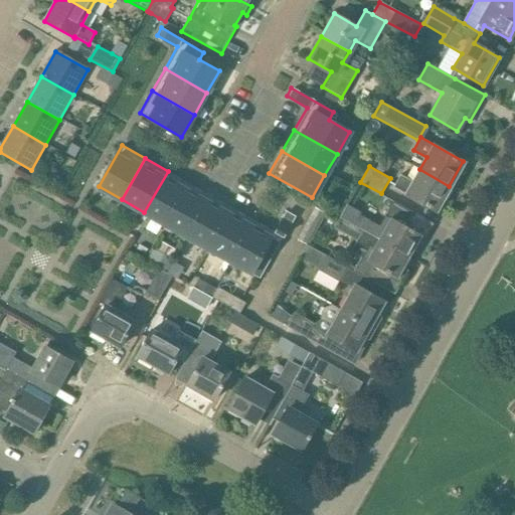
[(449,186),(419,169),(413,181),(399,174),(392,186),(435,210),(449,186)]
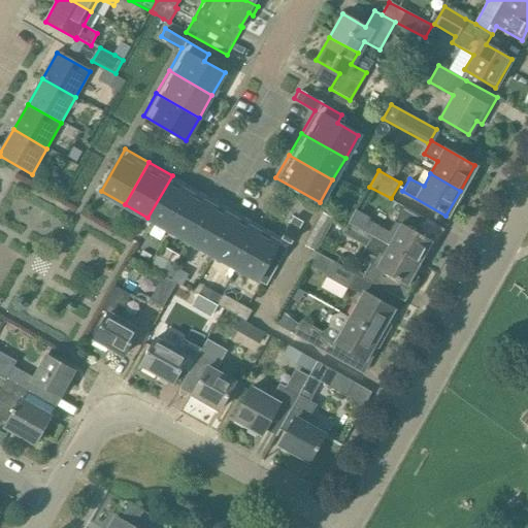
[(172,175),(147,218),(171,231),(195,188),(172,175)]
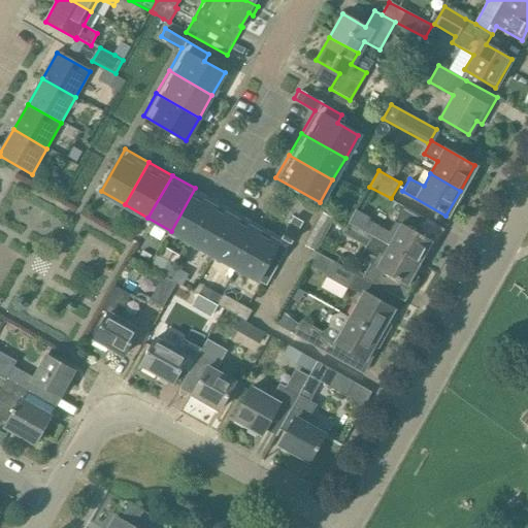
[(194,243),(219,201),(195,188),(171,231),(194,243)]
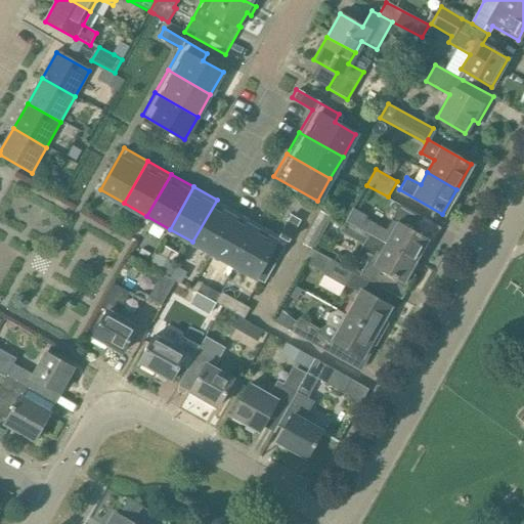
[(216,255),(239,213),(217,200),(192,242),(216,255)]
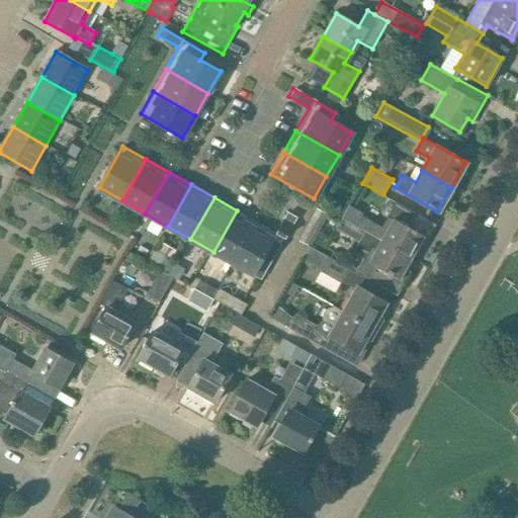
[(364,231),(411,258),(423,237),(409,229),(417,214),(396,202),(387,218),(391,220),(385,230),(350,209),(343,222),(362,233),(364,231)]
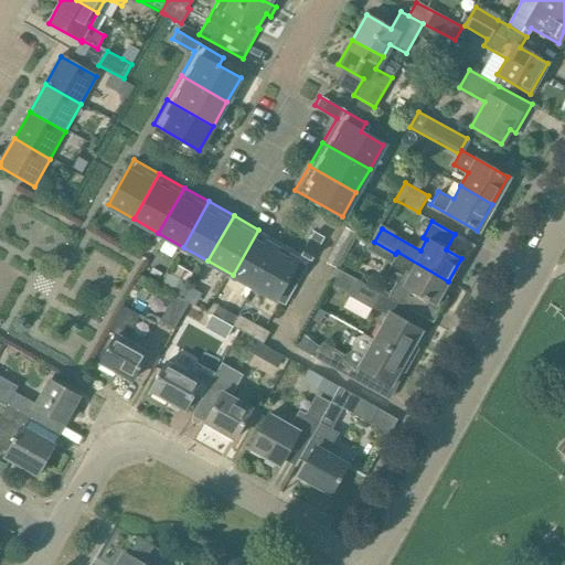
[(258,230),(233,275),(257,289),(284,244),(258,230)]
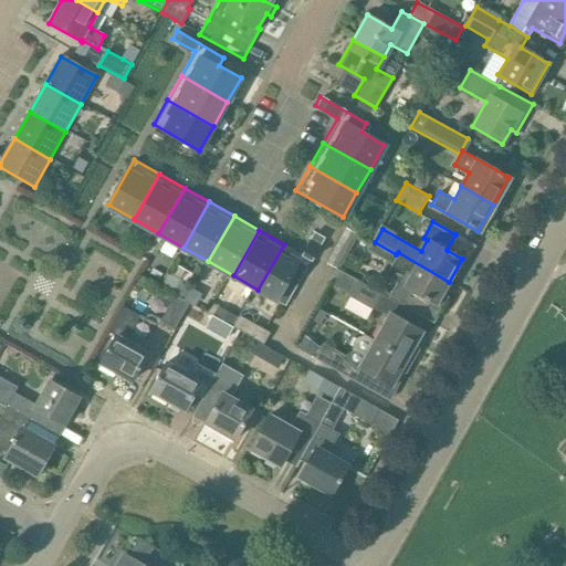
[(284,244),(258,290),(283,304),(322,237),(314,232),(301,254),(284,244)]
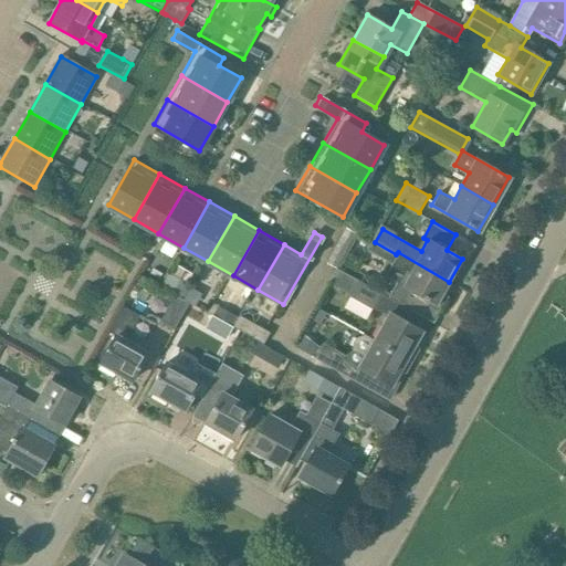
[(389,299),(411,312),(420,295),(437,305),(449,282),(398,252),(396,254),(385,275),(397,283),(389,299)]
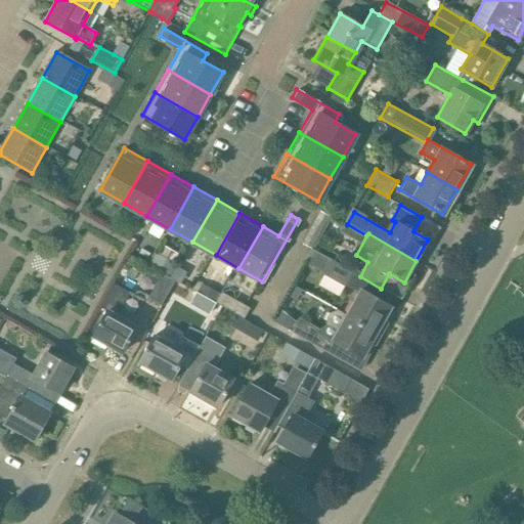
[(157,253),(150,264),(170,276),(177,264),(175,263),(179,255),(165,247),(160,255),(157,253)]
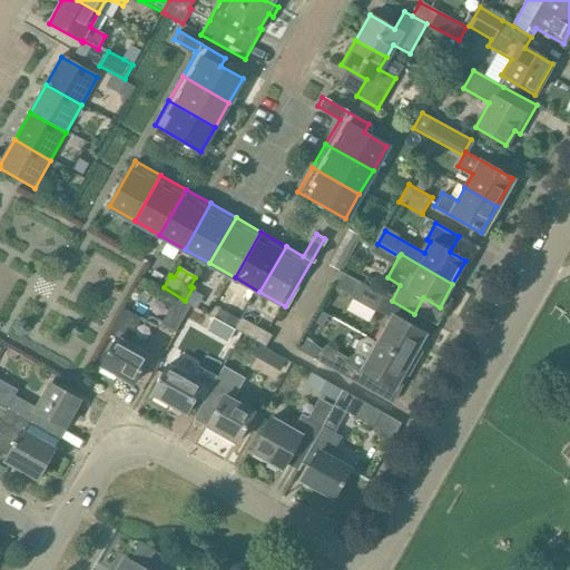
[(362,284),(338,272),(331,285),(354,298),(362,284)]
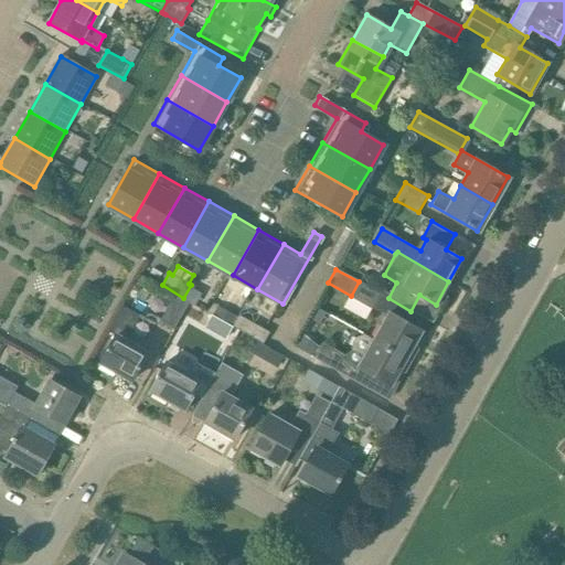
[(359,281),(351,296),(385,316),(372,339),(372,340),(411,362),(412,361),(411,360),(416,350),(415,345),(414,344),(420,332),(405,322),(411,311),(388,298),(379,292),(359,281)]
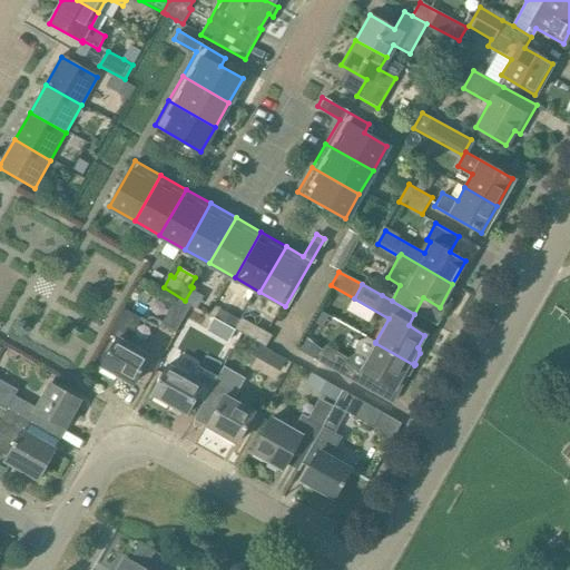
[(192,306),(178,298),(163,324),(176,332),(192,306)]
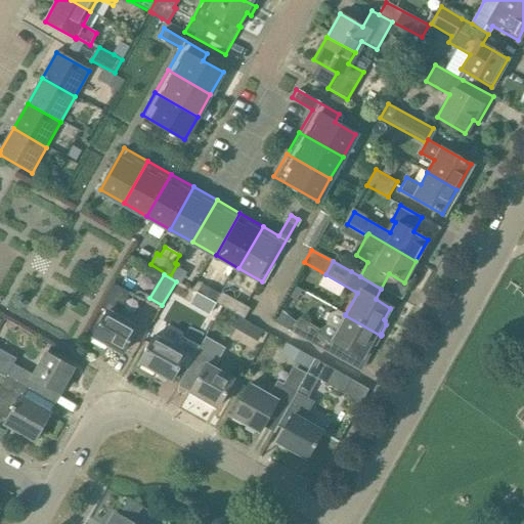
[(130,293),(115,284),(100,308),(107,311),(93,337),(123,354),(137,329),(117,316),(130,293)]
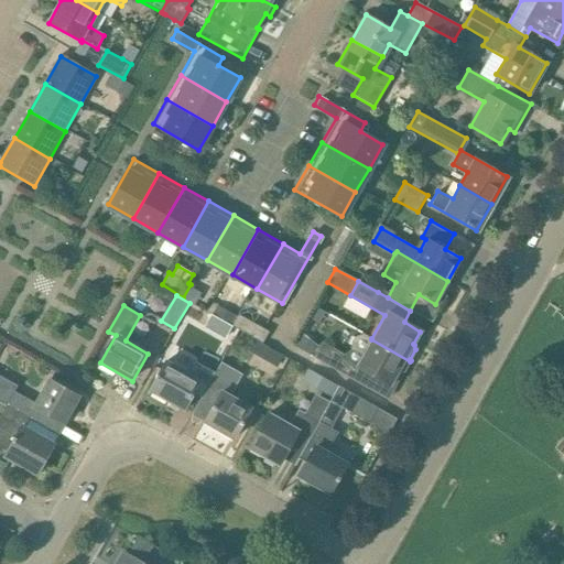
[(212,314),(204,327),(225,339),(232,326),(231,326),(213,315),(212,314)]
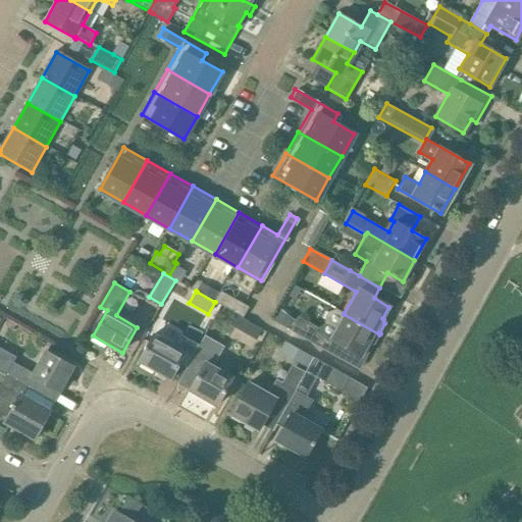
[(218,294),(214,302),(215,302),(237,314),(243,318),(249,308),(249,307),(222,292),(220,291),(218,294)]
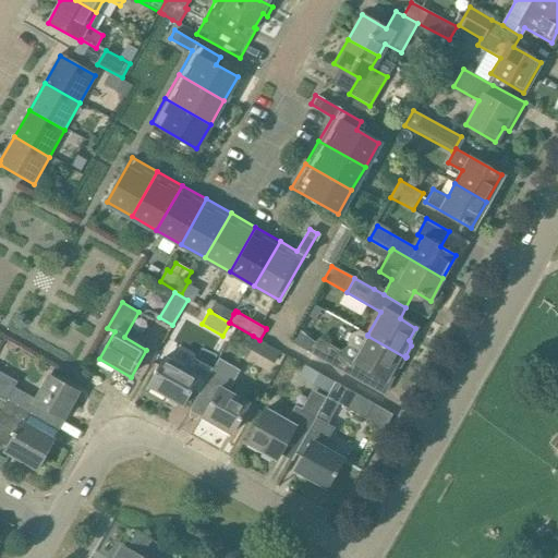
[(367,336),(367,335),(358,329),(356,331),(354,334),(352,335),(350,337),(349,340),(349,342),(349,346),(347,348),(341,353),(320,342),(313,356),(354,379),(355,378),(379,392),(393,368),(395,370),(398,368),(403,359),(404,360),(405,358),(367,336)]
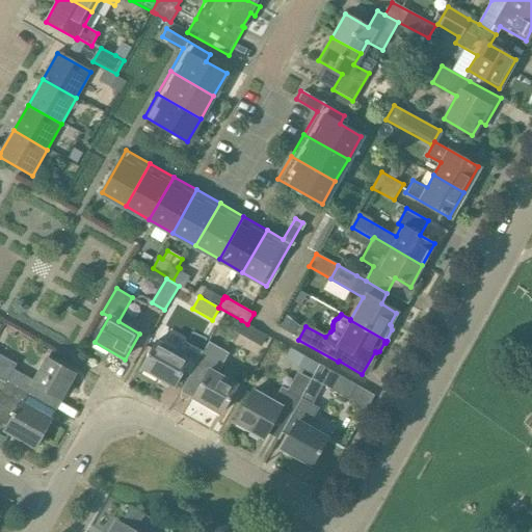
[(268,336),(241,320),(235,330),(262,346),(268,336)]
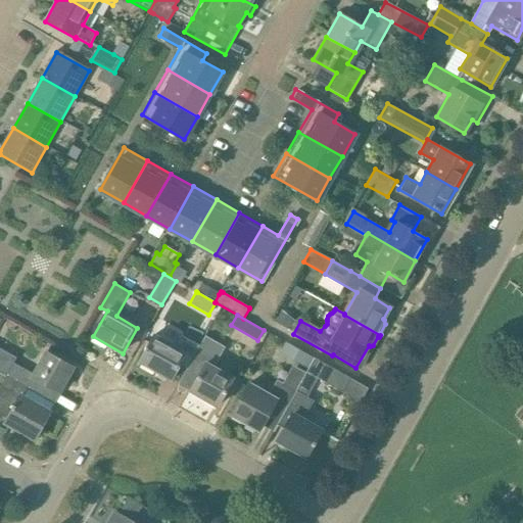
[(187,369),(199,346),(181,336),(175,347),(154,335),(139,362),(171,380),(179,365),(187,369)]
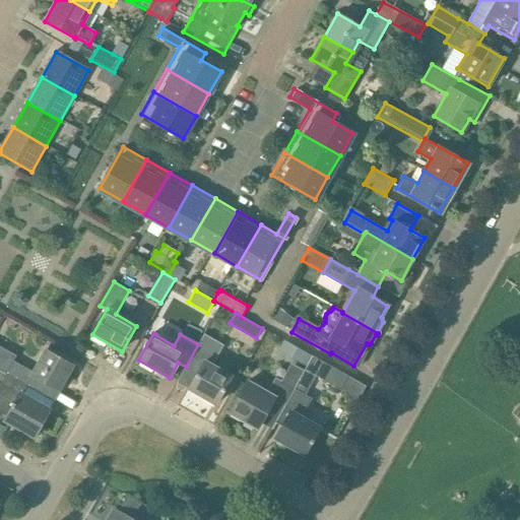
[(198,344),(186,367),(197,374),(189,388),(215,403),(232,376),(212,365),(224,345),(211,337),(204,333),(198,344)]
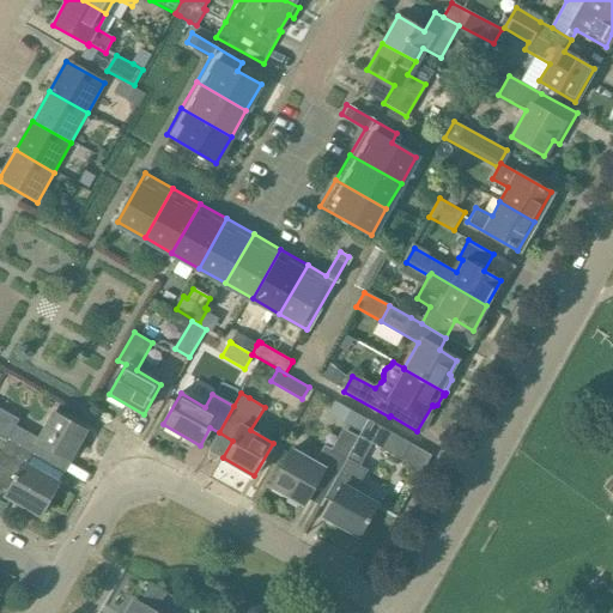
[(368,419),(335,401),(329,413),(360,431),(368,419)]
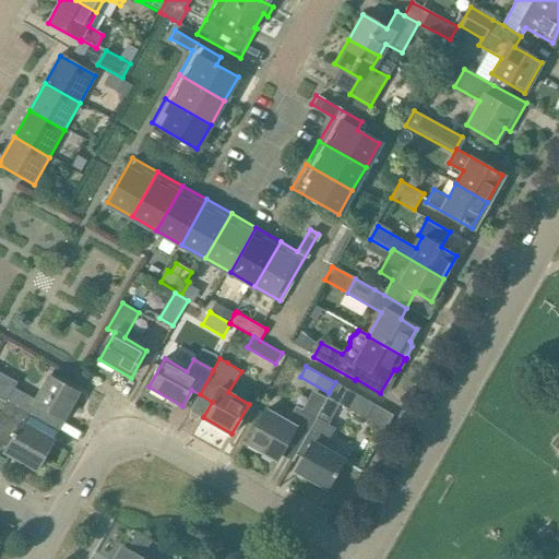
[(0,396),(58,431),(58,430),(59,431),(71,412),(69,411),(79,392),(49,376),(36,400),(15,388),(18,382),(0,371),(0,396)]
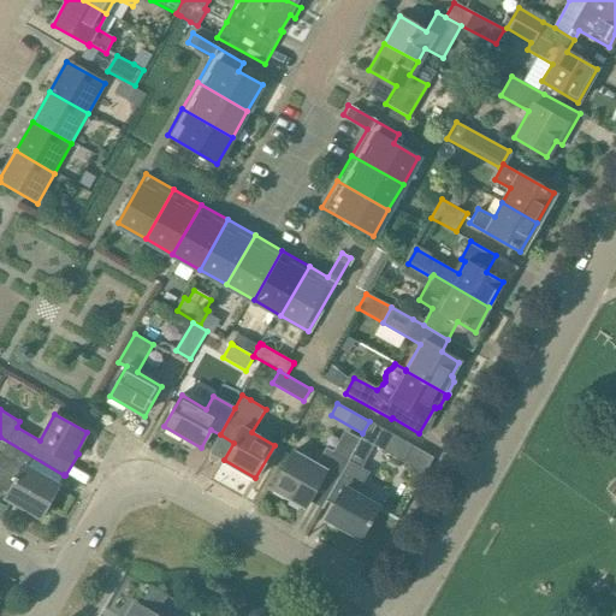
[(371,421),(361,438),(403,462),(413,446),(413,445),(371,421)]
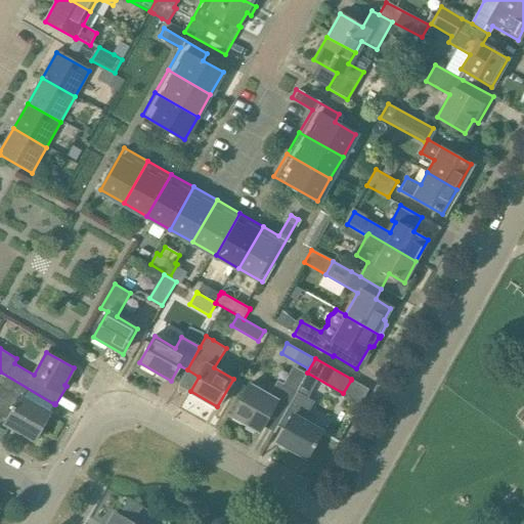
[(0,384),(0,415),(7,419),(4,424),(35,440),(50,413),(49,412),(54,404),(5,376),(0,384)]
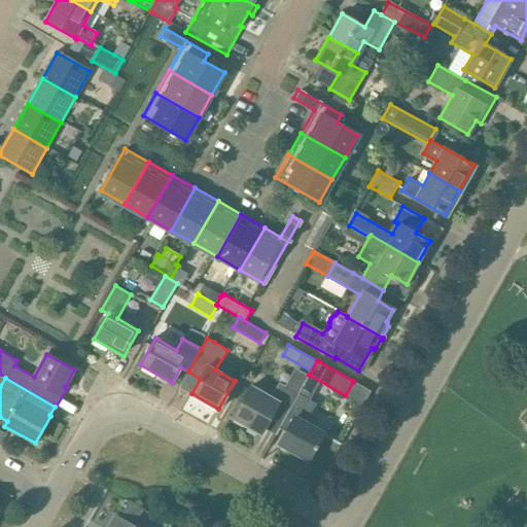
[(276,434),(299,394),(284,386),(276,401),(250,387),(233,418),(260,433),(264,428),(276,434)]
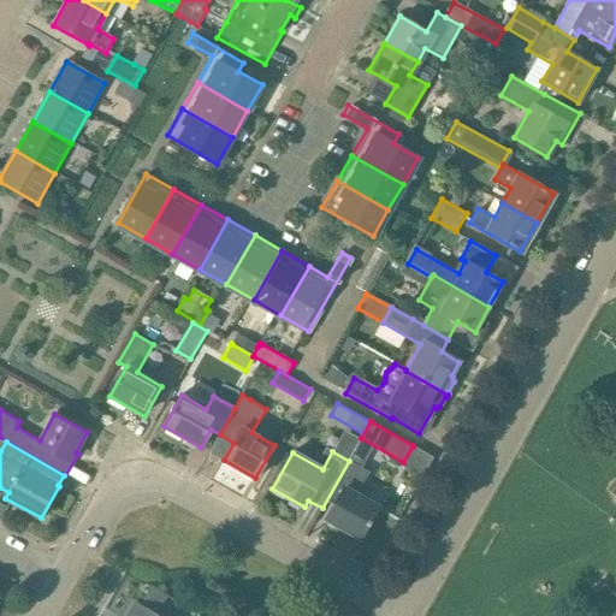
[(330,513),(326,519),(361,538),(379,507),(355,493),(357,490),(368,472),(349,461),(326,499),(335,504),(330,513)]
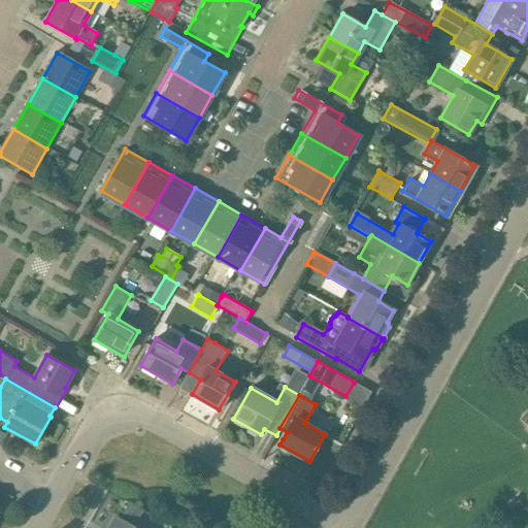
[(132,527),(116,518),(109,527),(132,527)]
